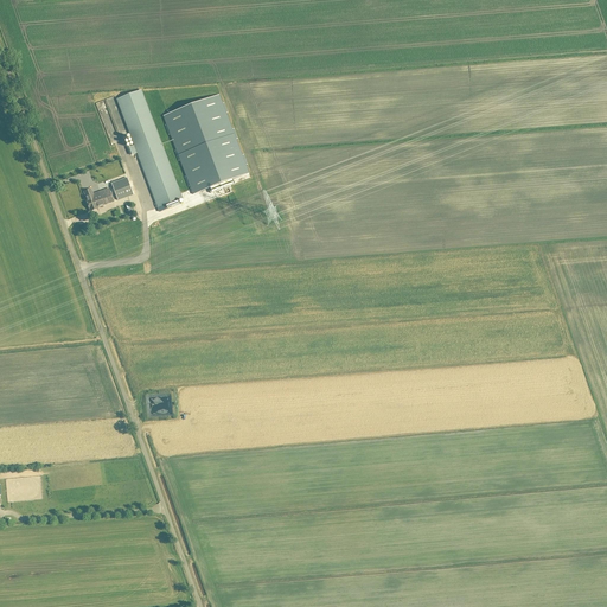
[(163,144),(142,90),(117,100),(158,208),(160,212),(167,210),(180,205),(178,202),(183,199),(164,148),(163,144)]
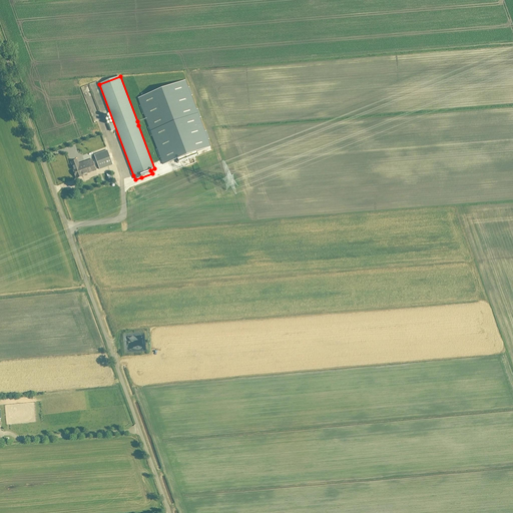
[(191,154),(210,146),(207,139),(209,139),(205,131),(204,131),(199,118),(200,117),(197,109),(196,109),(191,96),(192,95),(189,87),(188,87),(185,80),(138,98),(140,105),(139,106),(142,114),(144,114),(149,127),(147,128),(151,136),(152,136),(157,149),(156,150),(159,158),(160,157),(163,164),(176,159),(178,163),(192,157),(191,154)]
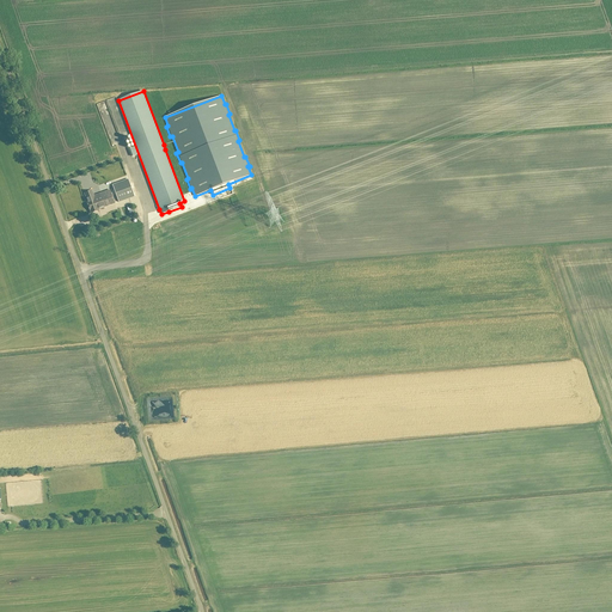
[(134,197),(128,179),(112,185),(118,202),(134,197)]
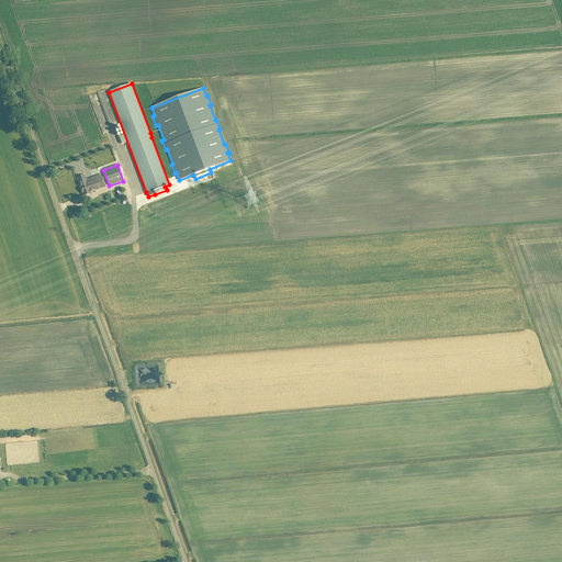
[(90,192),(105,187),(101,175),(86,180),(87,183),(80,186),(83,197),(91,193),(90,192)]
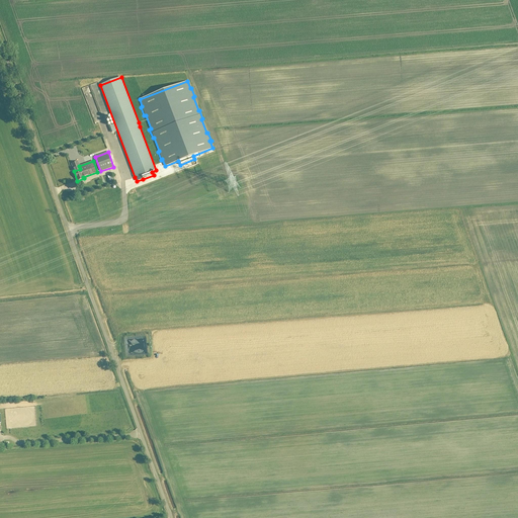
[(80,169),(79,166),(78,162),(72,164),(74,171),(80,169)]
